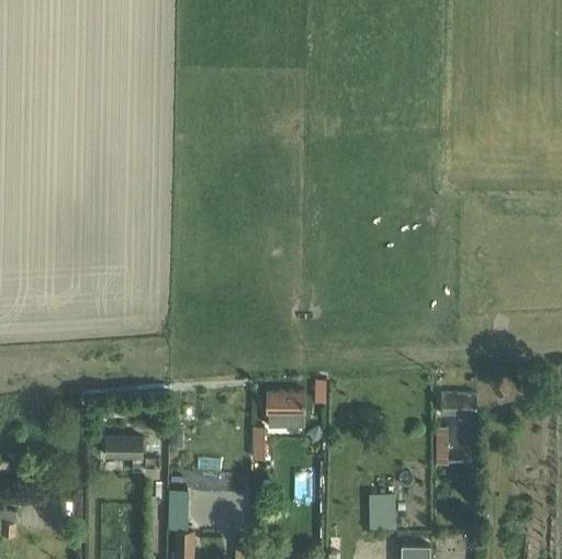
[(301,392),(263,393),(265,425),(302,423),(301,392)]
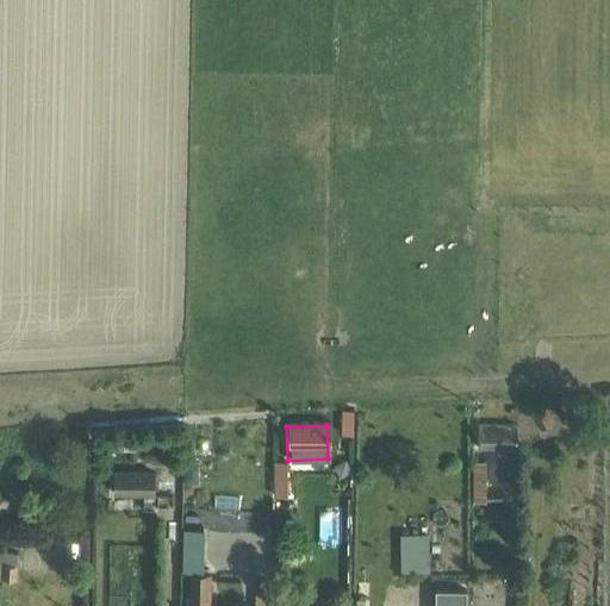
[(515,429),(475,429),(475,455),(497,455),(497,478),(515,478),(515,429)]
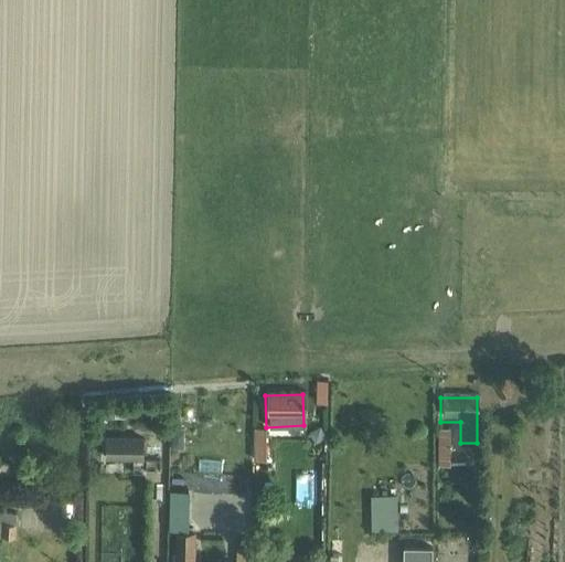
[(139,431),(102,433),(103,464),(140,463),(139,431)]
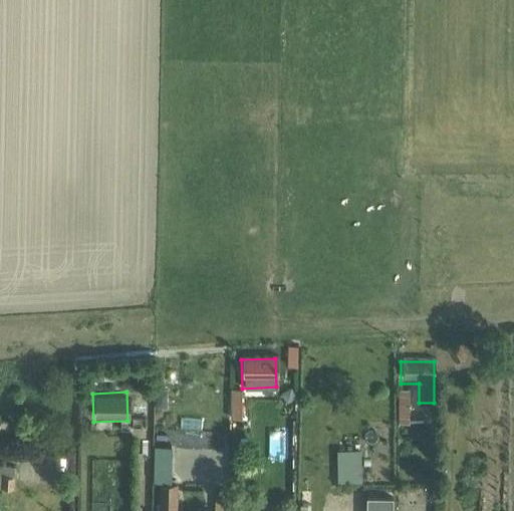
[(399,392),(400,427),(411,427),(411,392),(399,392)]
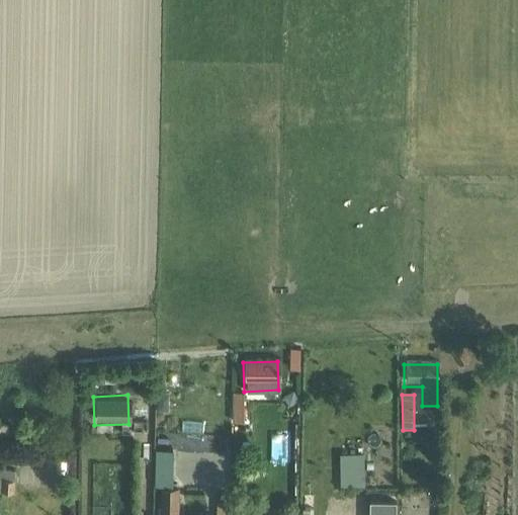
[(173,451),(156,451),(155,488),(173,488),(173,451)]
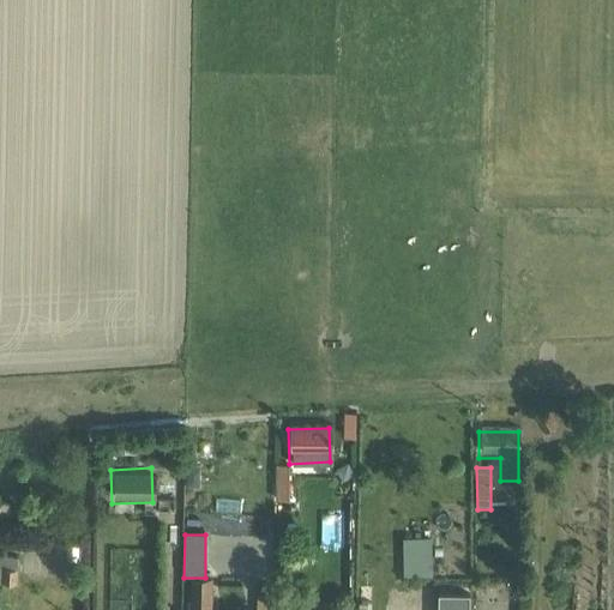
[(431,538),(401,541),(403,580),(433,579),(431,538)]
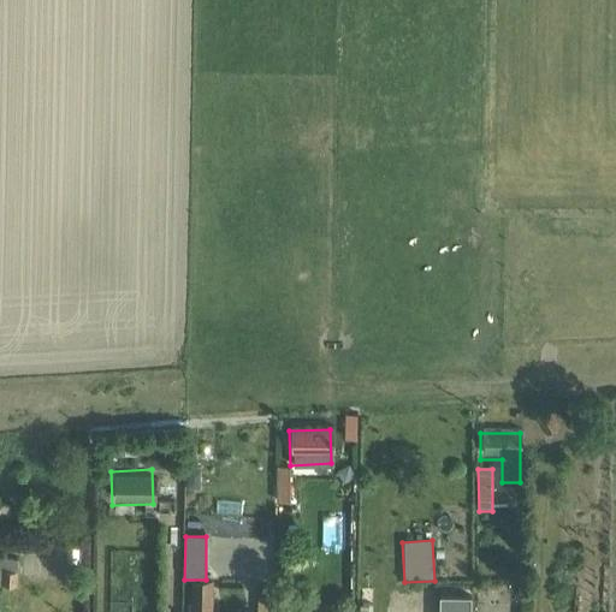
[(0,587),(17,588),(18,560),(0,559),(0,587)]
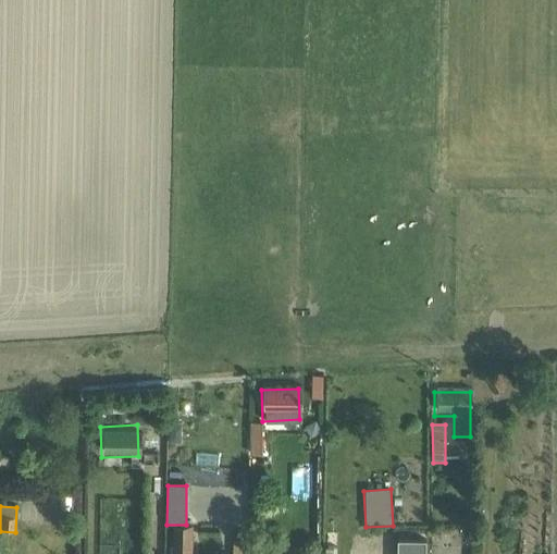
[(173,527),(172,553),(192,553),(194,527),(173,527)]
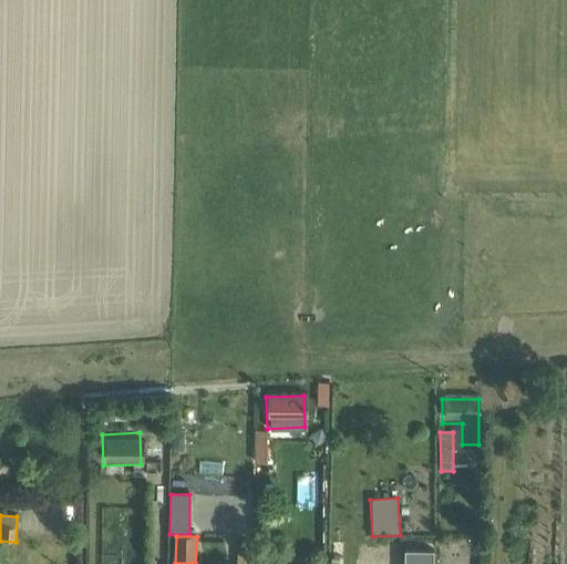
[(432,563),(433,552),(404,552),(403,563),(432,563)]
